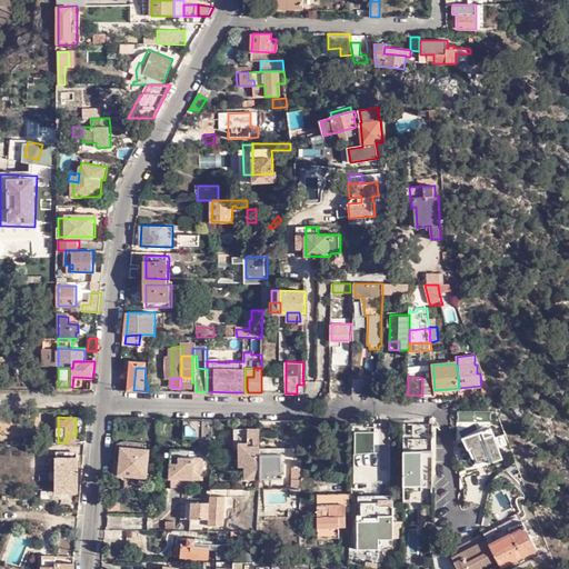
[(185,439),(213,439),(213,436),(213,419),(185,419),(185,439)]
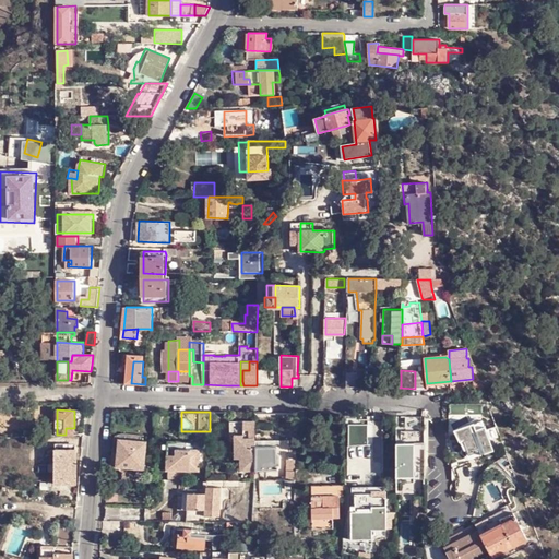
[(421,417),(414,416),(409,416),(408,430),(415,430),(421,430),(421,417)]
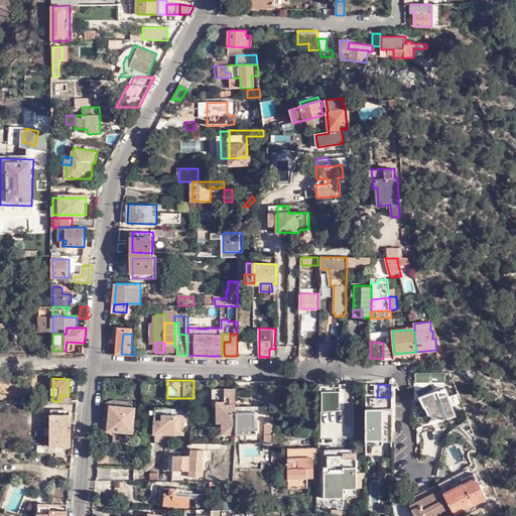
[(214,406),(218,405),(218,401),(228,401),(227,386),(214,387),(214,406)]
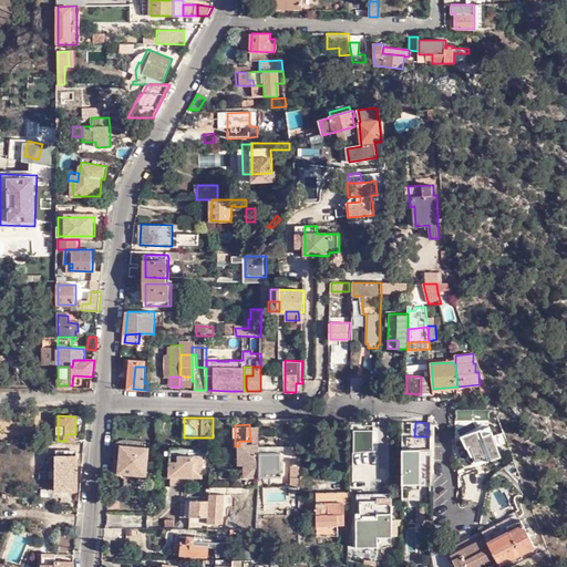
[(260,446),(260,424),(249,424),(250,441),(239,441),(239,445),(240,463),(246,463),(246,476),(260,476),(260,452),(260,446)]
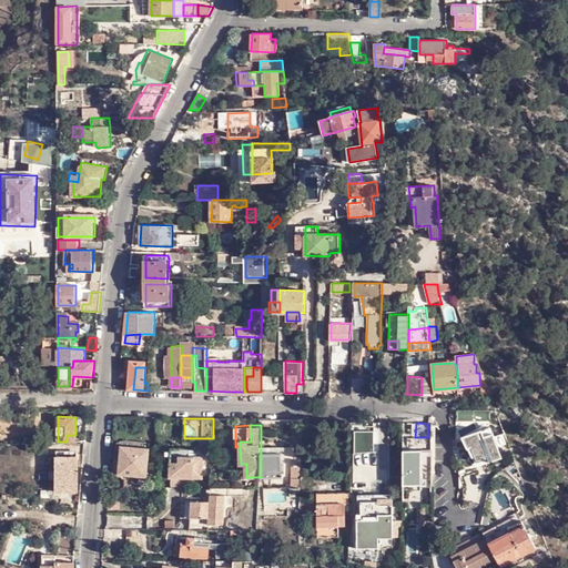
[(151,446),(121,444),(119,473),(124,473),(123,485),(146,487),(151,446)]
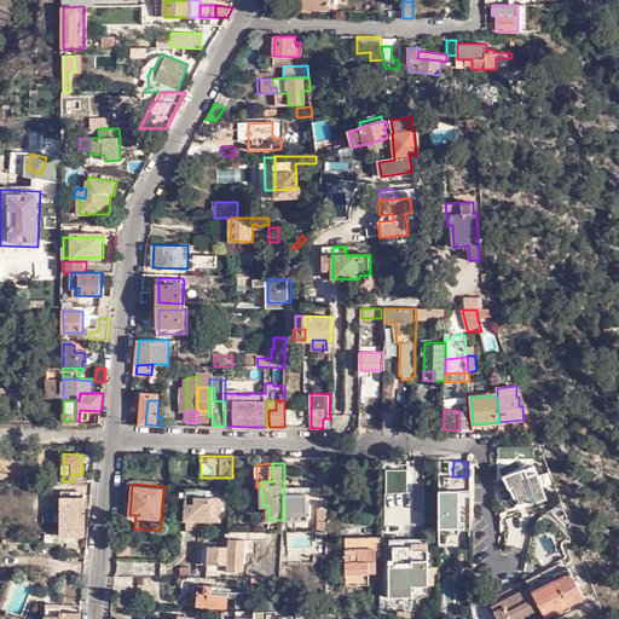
[(447,505),(441,505),(441,521),(447,522),(447,530),(461,530),(470,530),(470,486),(460,486),(451,486),(451,497),(447,497),(447,505)]
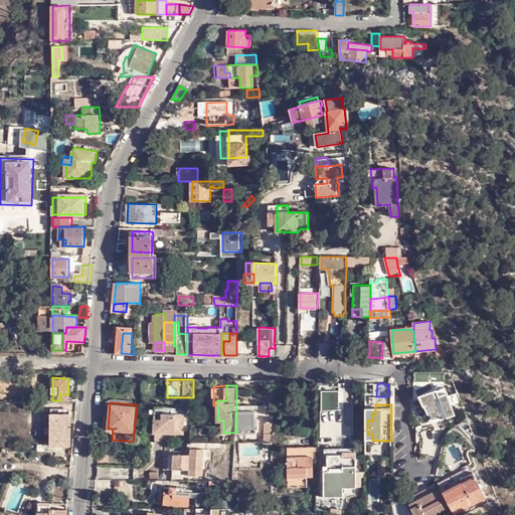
[(236,433),(236,434),(256,433),(256,410),(236,410),(236,433)]
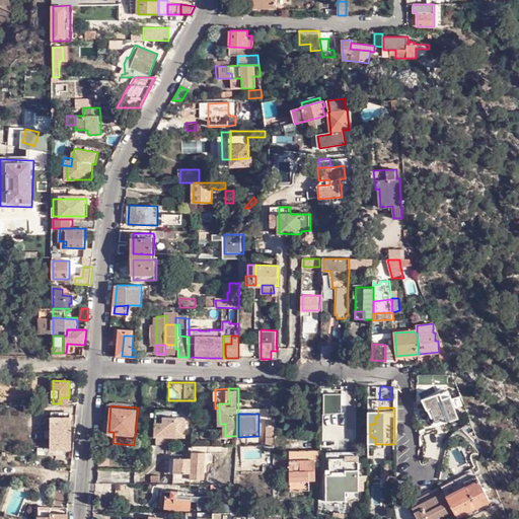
[(187,415),(156,415),(156,436),(187,436),(187,415)]
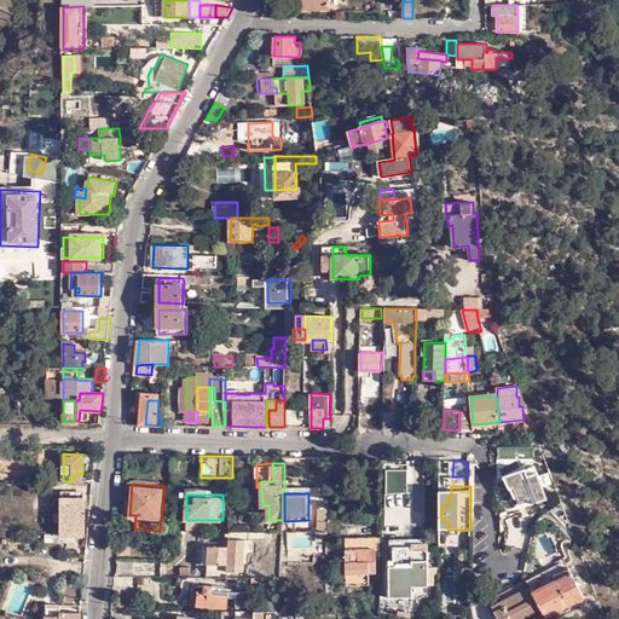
[(85,498),(62,498),(63,536),(85,534),(85,498)]
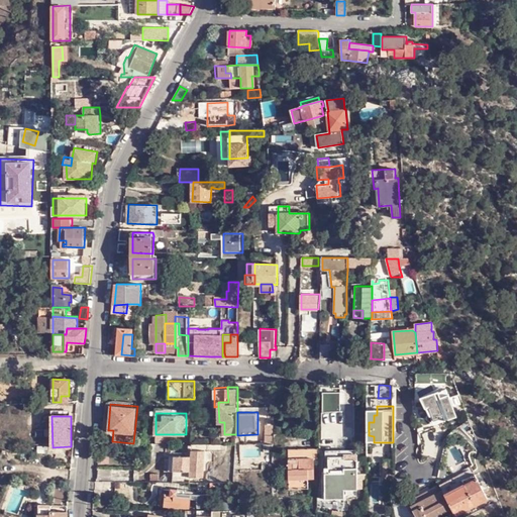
[(275,456),(275,444),(274,444),(274,439),(264,439),(264,443),(266,443),(266,451),(272,451),(272,456),(275,456)]
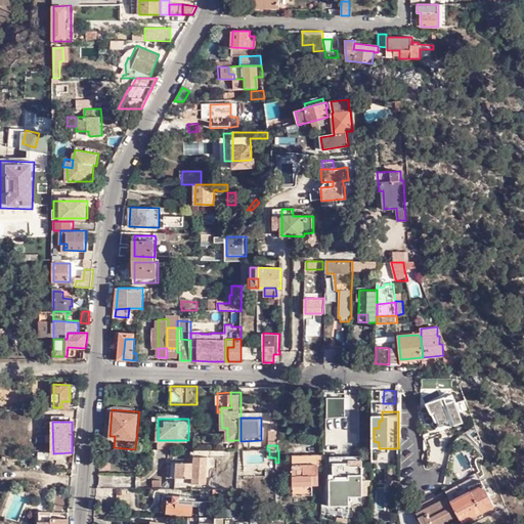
[(323,466),(323,454),(293,453),(293,466),(313,466),(318,466),(323,466)]
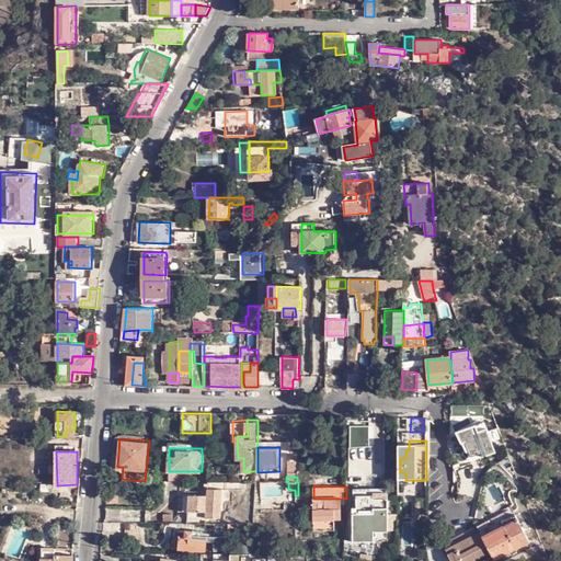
[(224,488),(209,488),(208,494),(191,494),(190,511),(207,511),(207,517),(221,517),(224,488)]
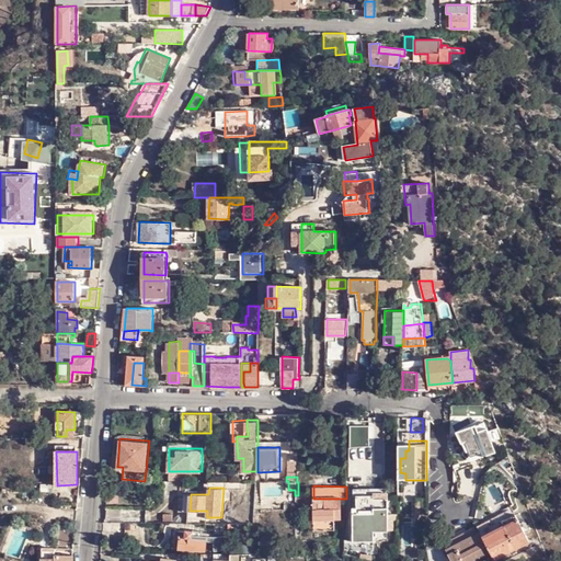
[(374,496),(374,489),(357,489),(356,511),(351,511),(351,540),(374,540),(374,530),(374,496)]
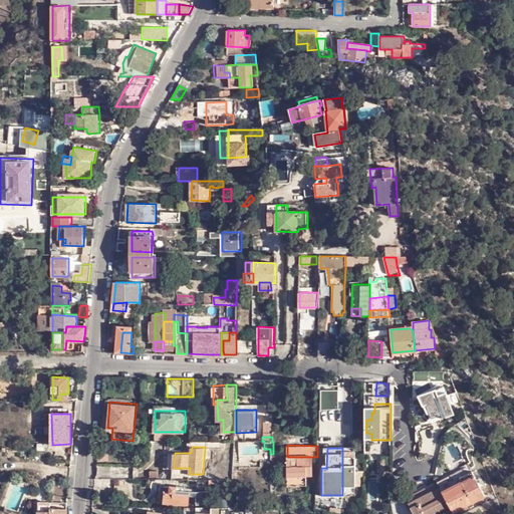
[(355,455),(342,455),(342,486),(355,486),(355,455)]
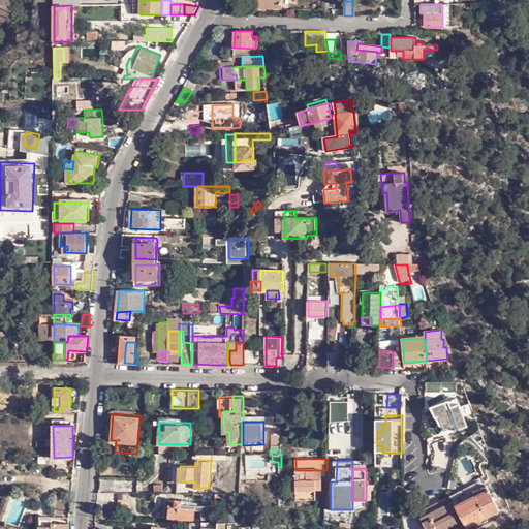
[(316,470),(296,470),(296,473),(296,479),(296,491),(316,491),(316,470)]
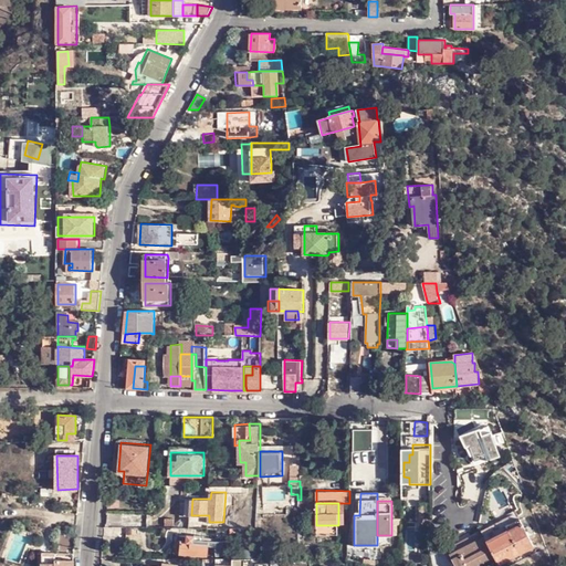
[(430,524),(430,505),(418,505),(418,517),(420,517),(420,523),(430,524)]
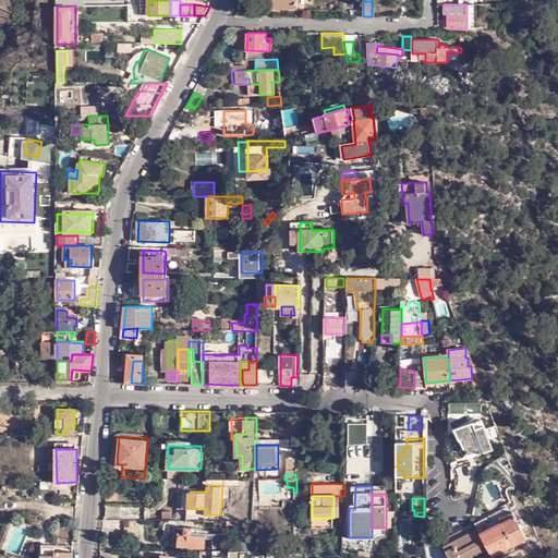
[(444,550),(447,548),(447,547),(482,529),(483,533),(504,522),(501,518),(516,511),(512,505),(508,507),(441,542),(444,550)]
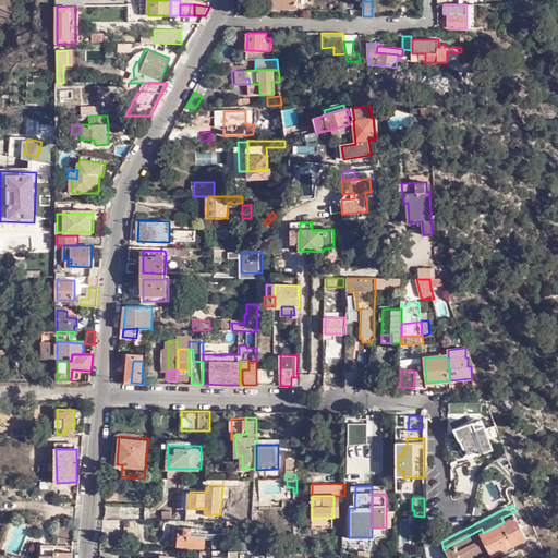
[(447,547),(447,548),(452,557),(471,557),(490,548),(494,556),(530,537),(516,511),(501,518),(504,522),(483,533),(482,529),(447,547)]
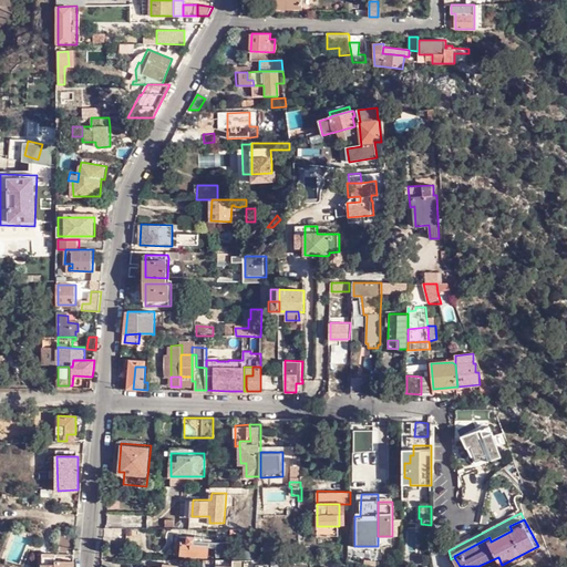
[(339,537),(339,526),(317,526),(317,536),(339,537)]
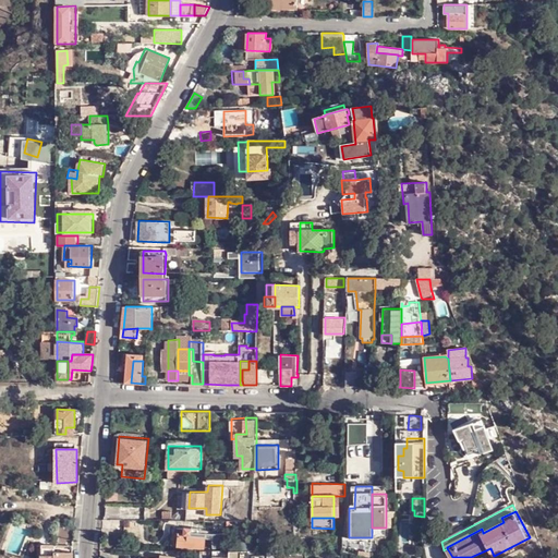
[(181,533),(179,550),(183,550),(206,550),(208,530),(203,529),(203,528),(194,526),(193,528),(186,528),(185,533),(181,533)]
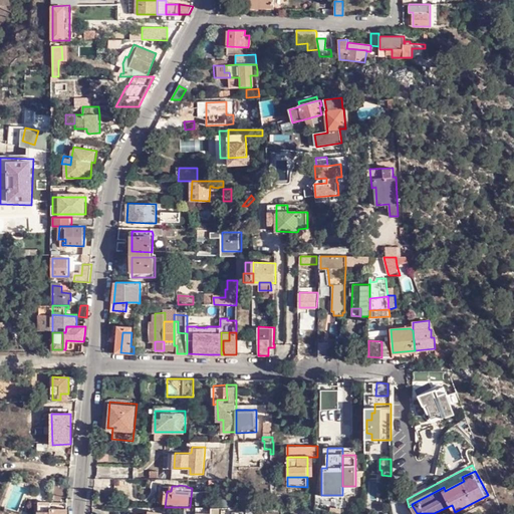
[(194,489),(194,503),(207,503),(207,490),(194,489)]
